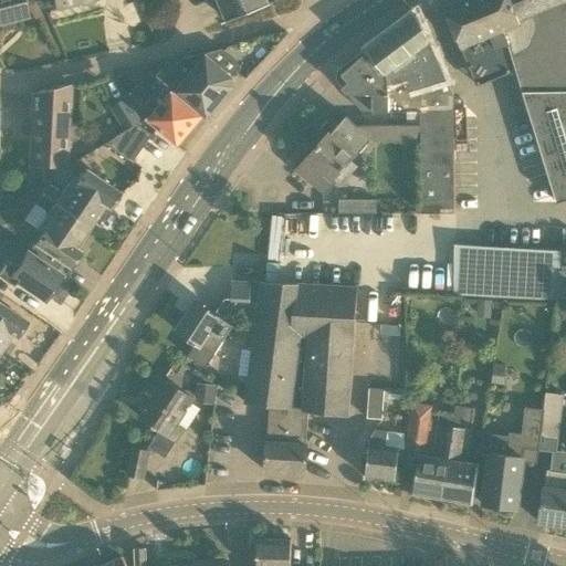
[(0,0),(0,22),(3,22),(4,24),(12,22),(12,20),(29,16),(24,0),(0,0)]
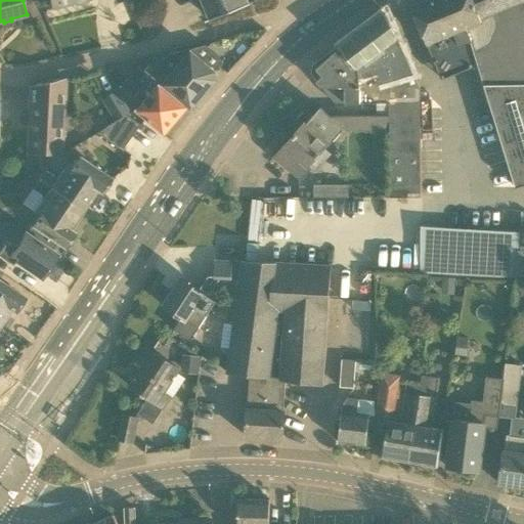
[(203,0),(211,19),(250,3),(248,0),(203,0)]
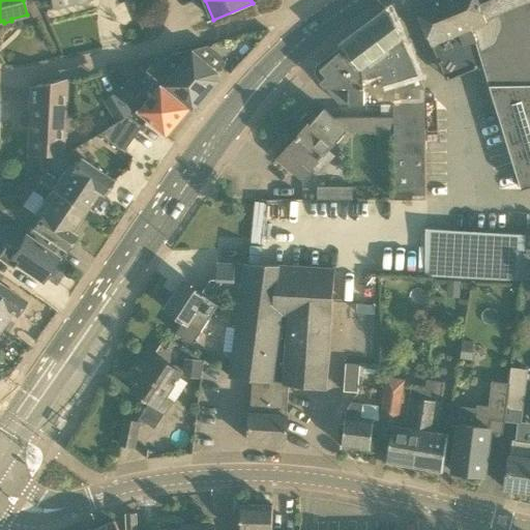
[(529,0),(430,0),(417,5),(432,43),(459,33),(465,47),(476,41),(522,189),(529,186),(529,0)]
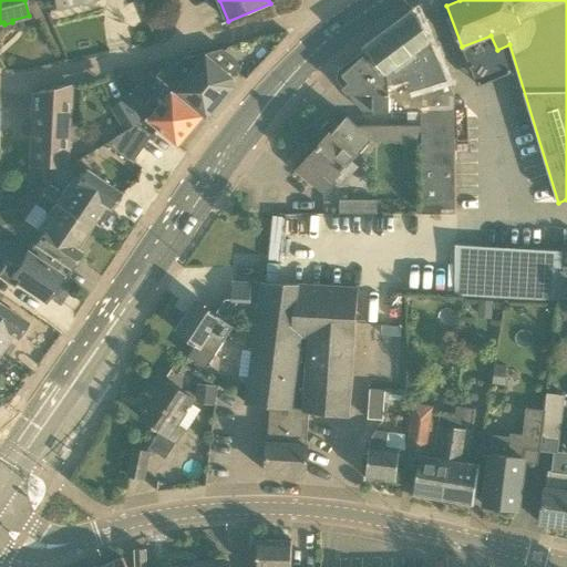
[(447,79),(420,17),(419,14),(418,12),(369,50),(387,73),(390,92),(453,92),(447,79)]
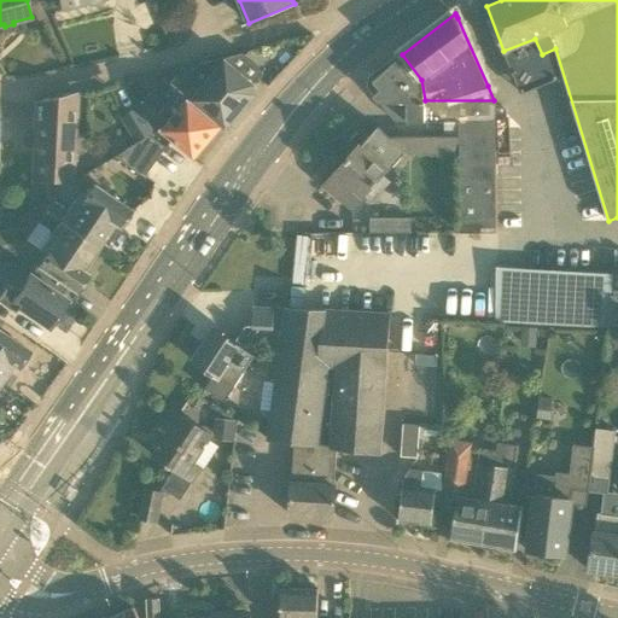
[(421,80),(402,54),(380,75),(375,74),(369,79),(368,86),(375,95),(374,95),(395,122),(424,122),(425,100),(421,80)]
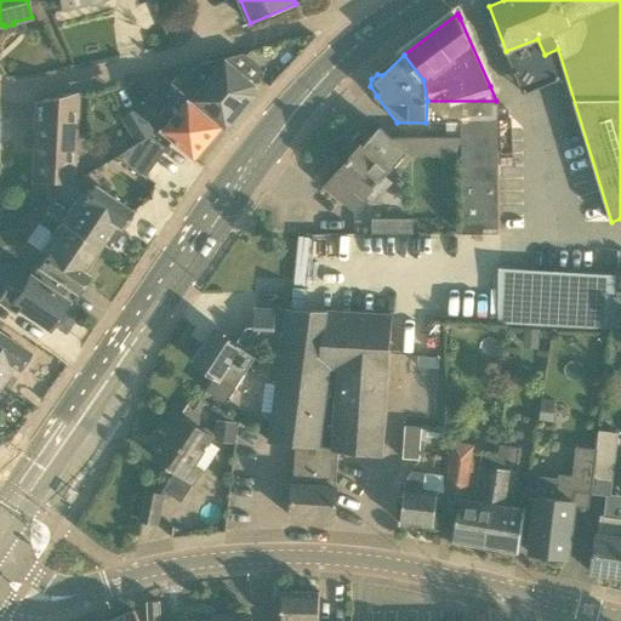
[(171,84),(222,129),(223,126),(226,129),(256,93),(255,84),(224,58),(200,64),(192,74),(184,67),(172,81),(172,83),(171,84)]
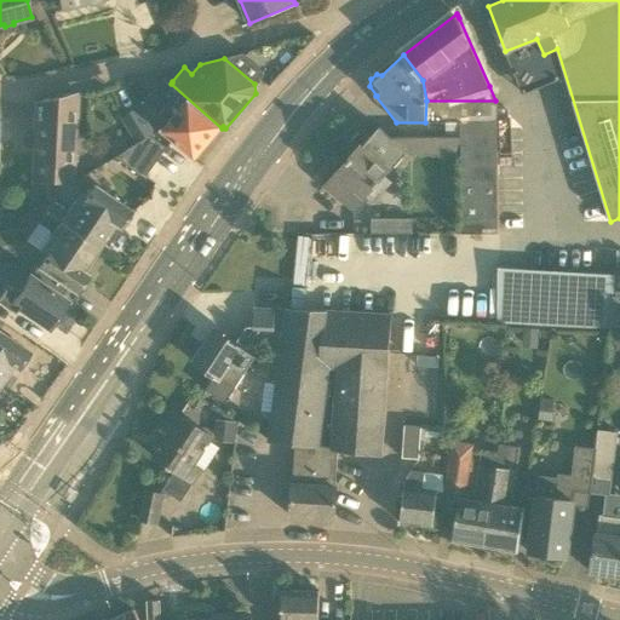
[(213,138),(222,128),(171,84),(156,99),(165,107),(155,119),(156,126),(193,156),(210,136),(213,138)]
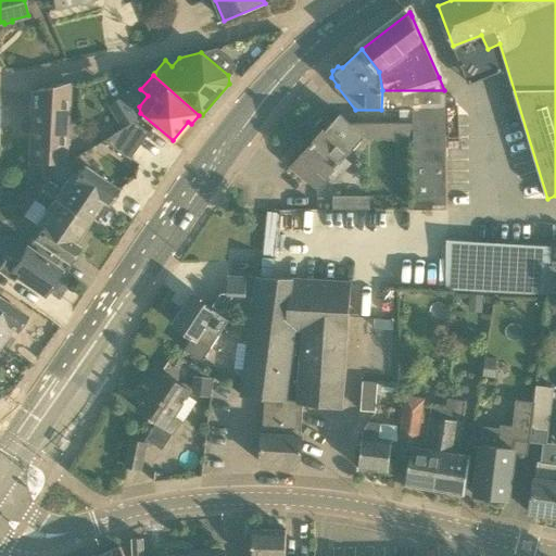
[(32,91),(30,91),(30,92),(32,92),(27,161),(41,162),(41,163),(65,164),(67,133),(70,84),(71,84),(70,83),(32,91)]
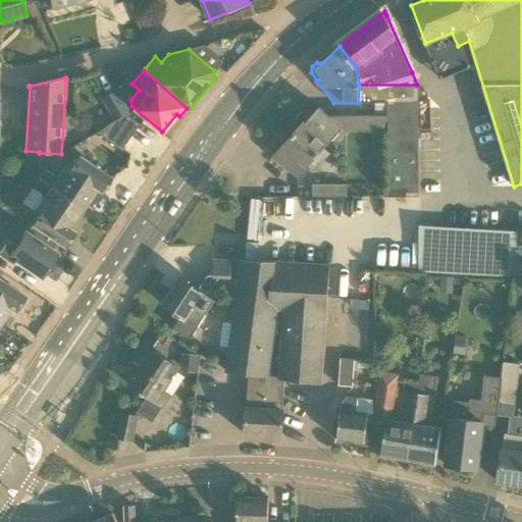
[(388,196),(407,196),(419,196),(419,88),(417,85),(359,85),(358,103),(375,103),(386,102),(387,113),(387,115),(387,129),(388,196)]
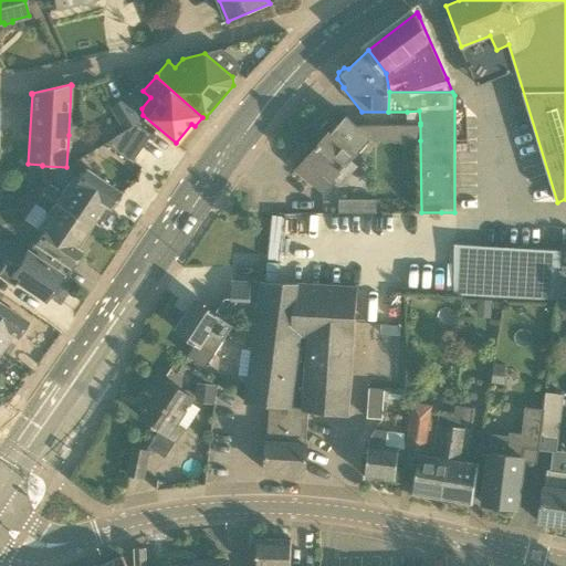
[(420,125),(369,125),(360,125),(358,126),(346,116),(338,125),(333,121),(320,136),(323,139),(296,170),(323,194),(327,194),(335,185),(329,180),(354,152),(357,154),(370,140),(420,140),(420,125)]
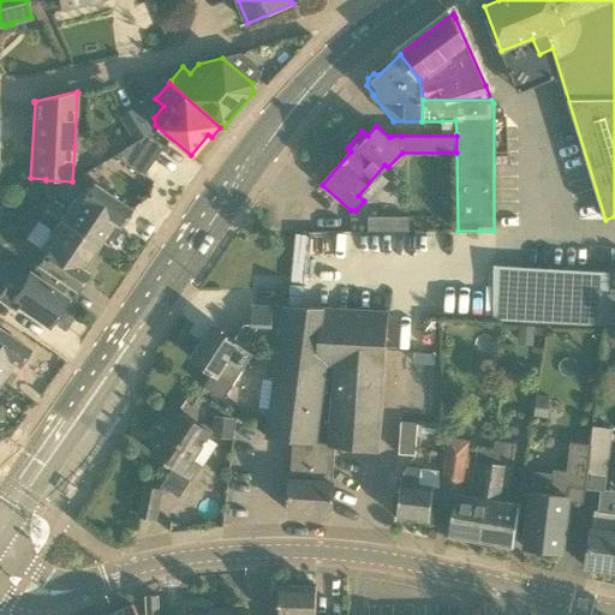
[(145,137),(114,156),(133,171),(144,178),(153,165),(163,149),(166,145),(149,135),(145,137)]
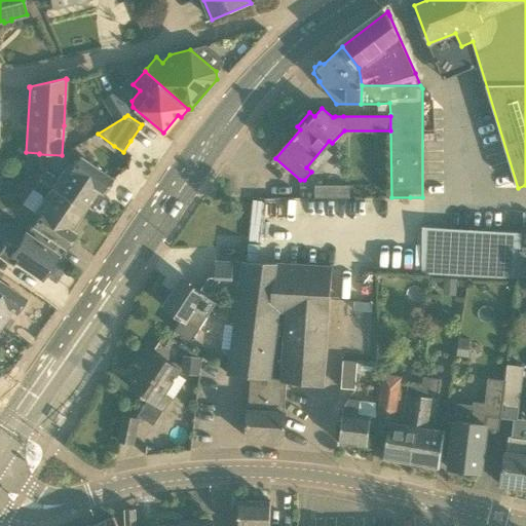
[(26,172),(82,210),(89,199),(96,189),(100,192),(101,190),(103,191),(107,191),(111,184),(110,180),(109,179),(110,178),(78,156),(72,165),(68,162),(55,180),(53,177),(38,166),(39,154),(39,153),(26,152),(26,172)]
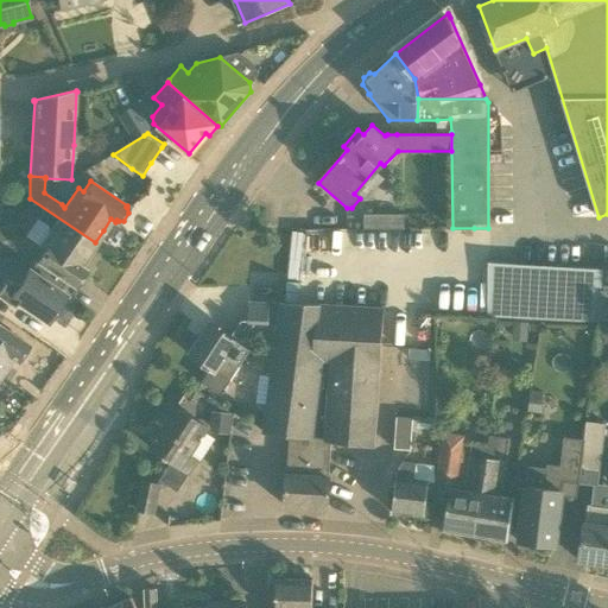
[(44,249),(30,271),(59,291),(65,280),(73,285),(74,284),(76,285),(81,284),(86,277),(84,271),(83,270),(84,268),(80,265),(84,258),(84,259),(95,242),(30,198),(30,217),(36,217),(48,226),(52,226),(38,246),(44,249)]
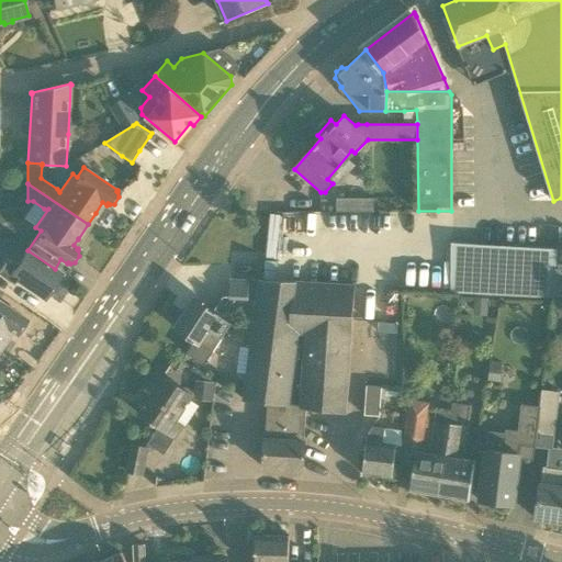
[(374,198),(337,198),(337,211),(374,211),(374,198)]
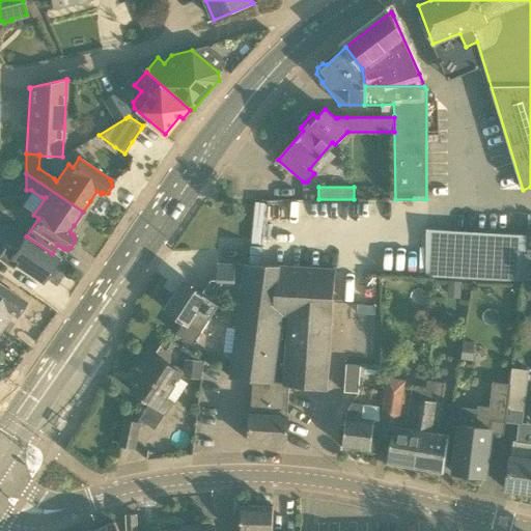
[(427,228),(425,275),(523,281),(523,280),(525,253),(527,235),(427,228)]
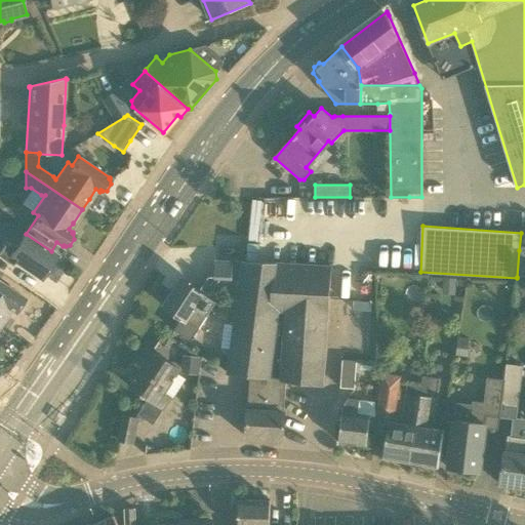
[(51,251),(26,234),(24,233),(14,246),(0,236),(0,255),(11,264),(14,259),(41,278),(57,255),(51,251)]
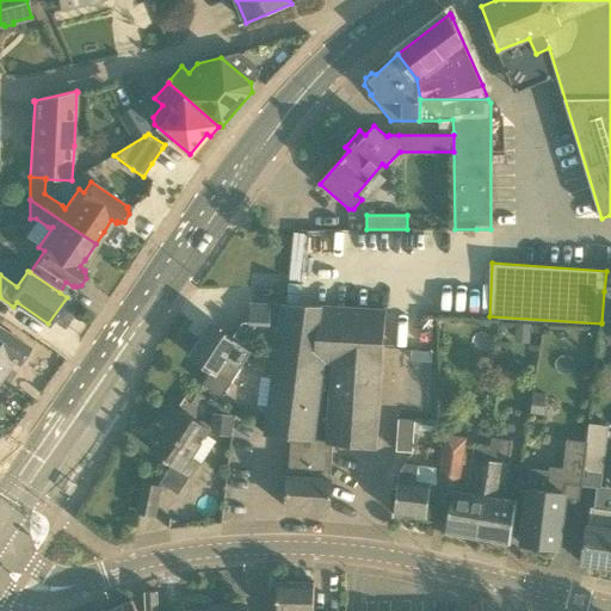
[(278,323),(281,304),(251,302),(250,322),(244,322),(233,338),(211,323),(191,356),(213,370),(203,384),(221,396),(241,365),(251,351),(241,345),(255,322),(278,326),(278,323)]
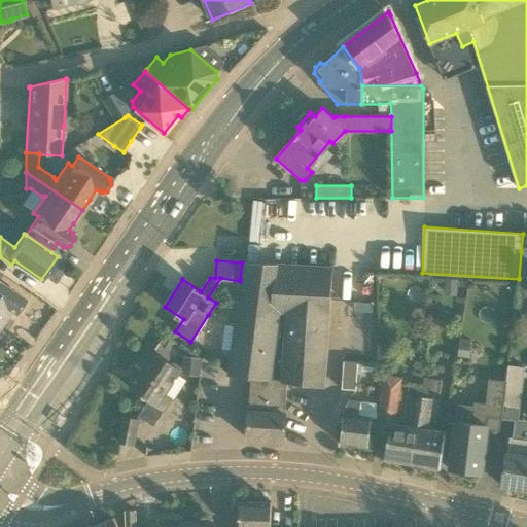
[(274,440),(284,441),(285,414),(287,381),(325,385),(334,266),(242,260),(242,262),(240,279),(241,280),(230,373),(251,376),(249,411),(247,438),(267,440),(269,440),(269,438),(273,438),(273,441),(274,441),(274,440)]
